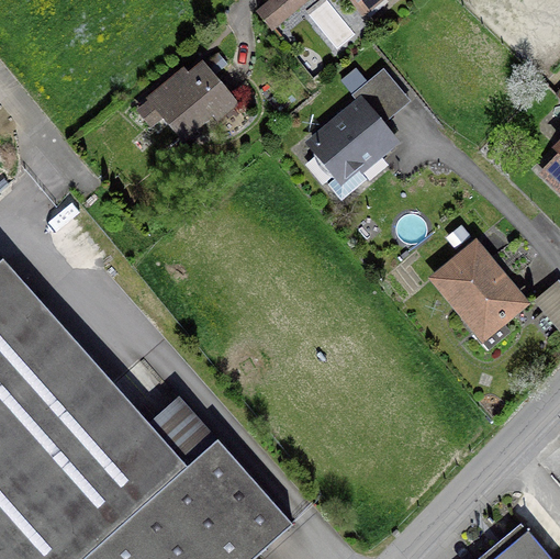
[(272,0),(260,10),(272,25),(302,0),(272,0)]
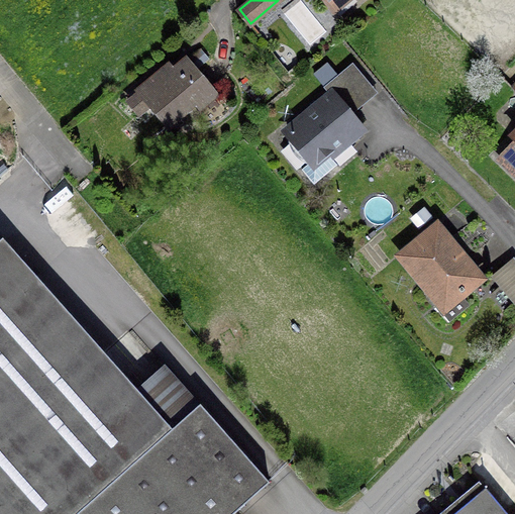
[(327,0),(335,9),(345,0),(327,0)]
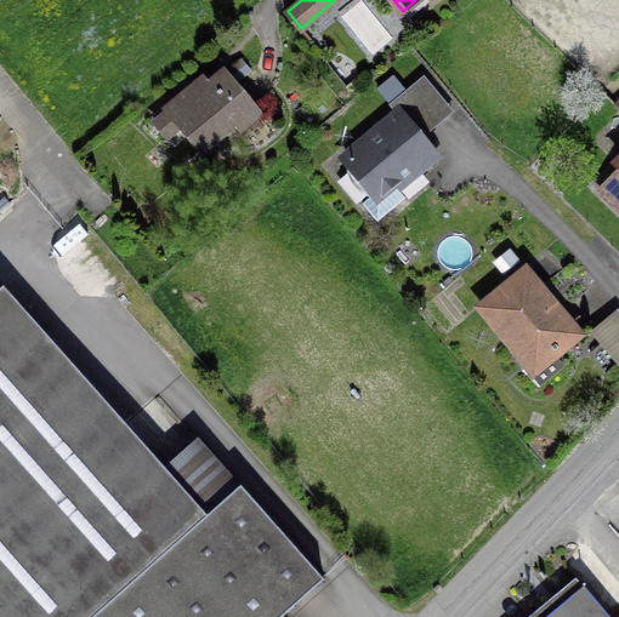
[(261,112),(253,102),(226,69),(203,89),(197,83),(165,109),(199,150),(233,123),(239,130),(261,112)]
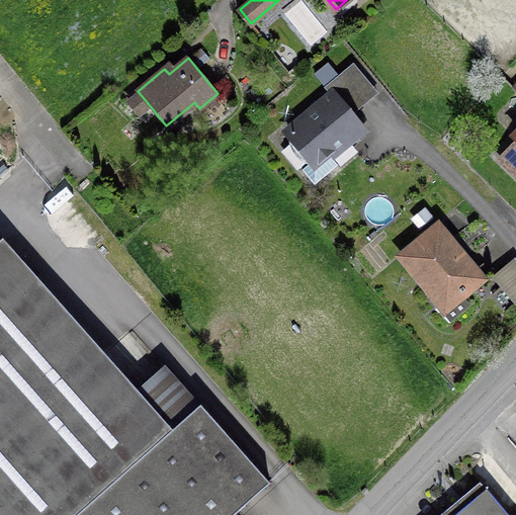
[(338,164),(329,154),(360,129),(333,95),(288,132),(313,160),(303,169),(315,183),(338,164)]
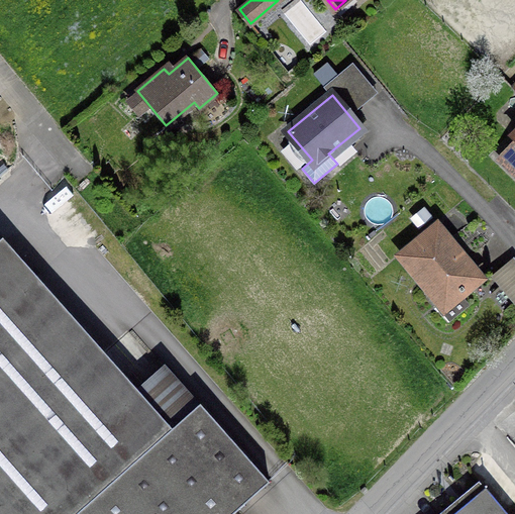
[(514,143),(501,159),(514,173),(514,143)]
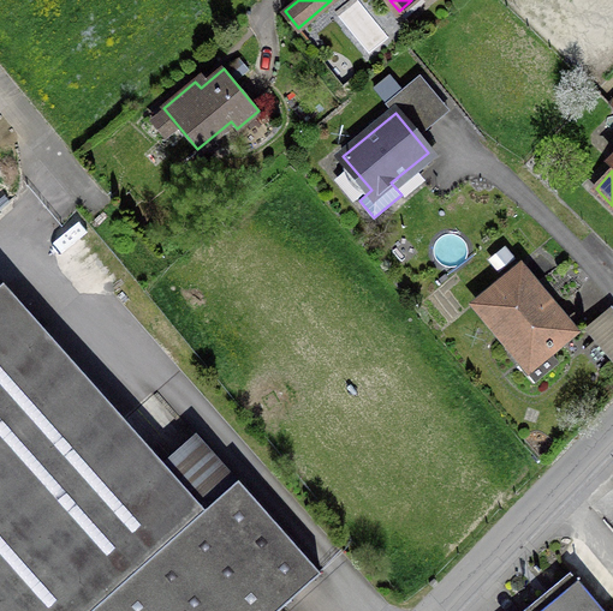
[(548,351),(572,330),(521,268),(477,304),(523,359),(519,363),(534,379),(557,360),(548,351)]
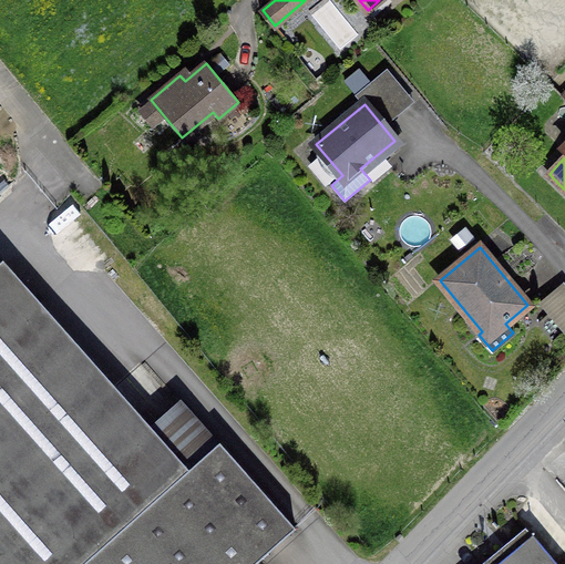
[(254,563),(263,557),(296,527),(219,442),(188,470),(3,260),(0,263),(0,563),(254,563)]
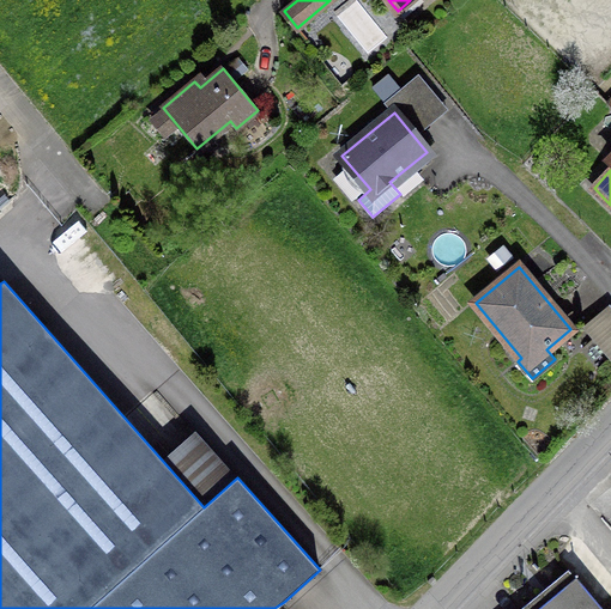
[(610,310),(609,309),(587,327),(610,354),(610,310)]
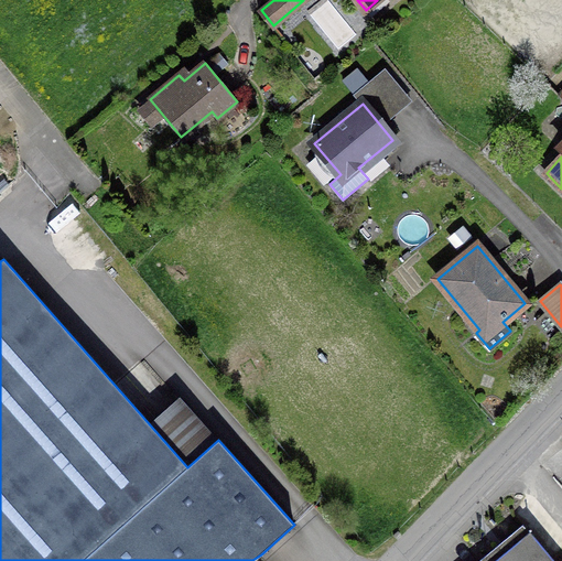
[(555,560),(530,531),(494,560),(555,560)]
